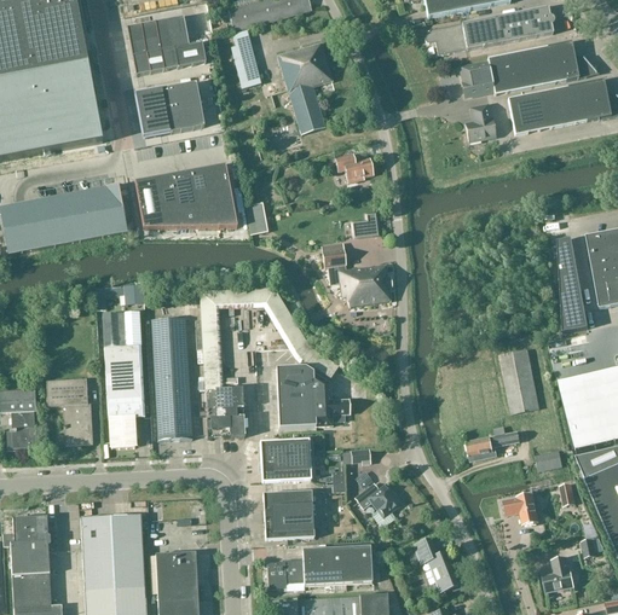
[(0,0),(0,161),(103,141),(88,63),(85,47),(85,42),(82,33),(76,0),(0,0)]
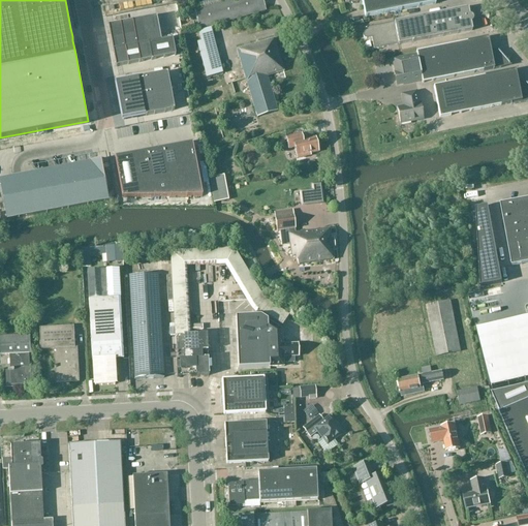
[(267,7),(265,0),(228,0),(196,9),(202,27),(267,7)]
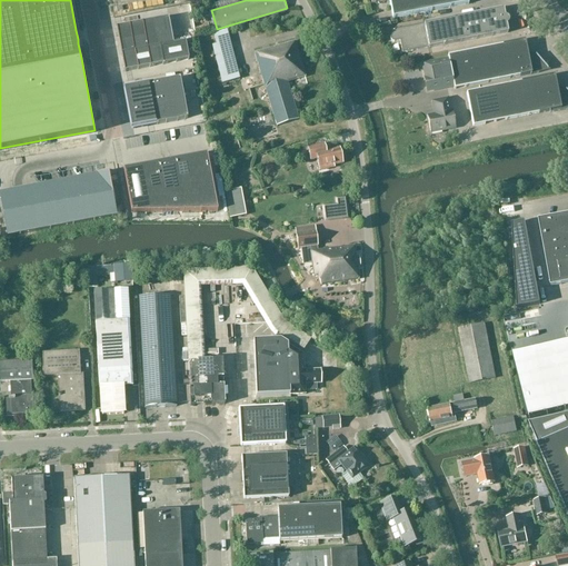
[(470,1),(470,0),(372,0),(372,1),(378,0),(390,0),(394,17),(470,1)]
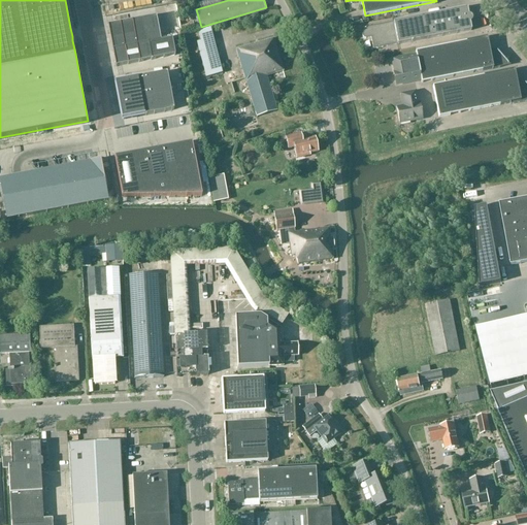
[(470,21),(469,12),(467,6),(394,20),(398,42),(472,28),(470,21)]
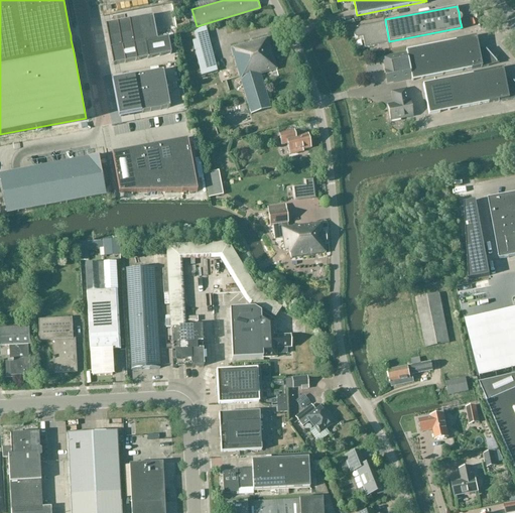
[(153,14),(106,22),(113,62),(171,52),(168,35),(157,37),(153,14)]
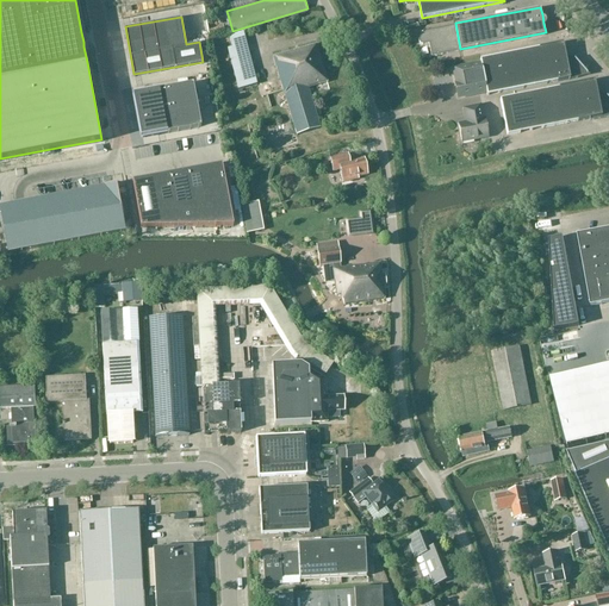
[(460,49),(455,23),(422,30),(422,33),(420,35),(420,37),(420,39),(422,42),(424,43),(429,42),(433,54),(460,49)]
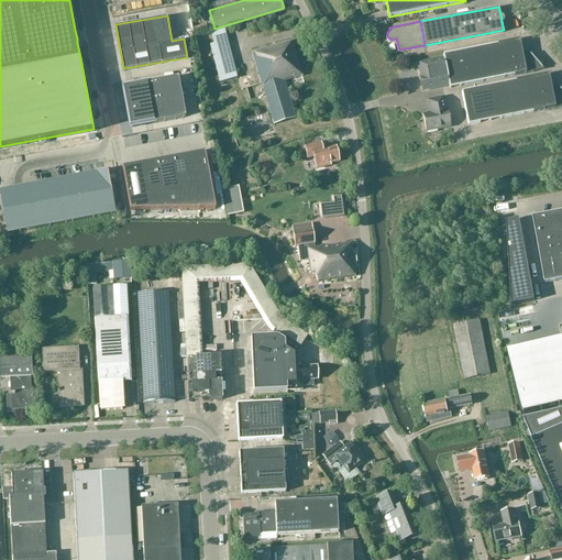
[(222,80),(239,76),(227,30),(213,33),(216,42),(212,43),(222,80)]
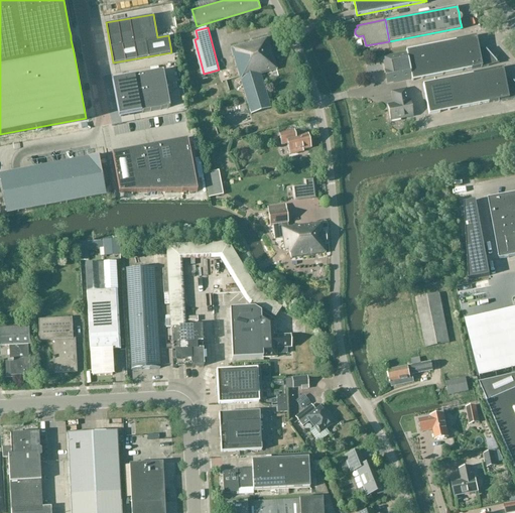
[(388,81),(412,77),(412,79),(492,63),(490,55),(490,54),(487,52),(486,52),(485,46),(479,47),(477,35),(407,48),(407,51),(384,56),(387,69),(386,69),(388,81)]
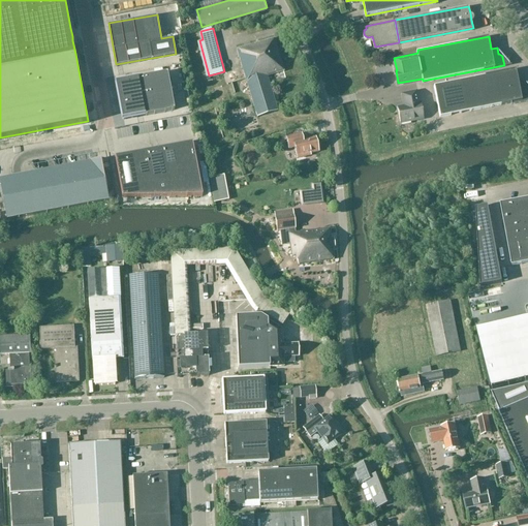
[(276,37),(240,48),(258,115),(257,115),(264,134),(284,128),(269,73),(285,69),(276,37)]
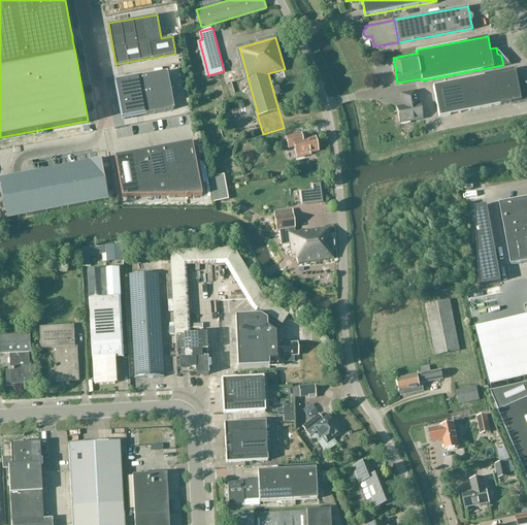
[(512,102),(526,98),(526,86),(525,87),(524,79),(518,81),(516,68),(434,84),(440,115),(512,101),(512,102)]
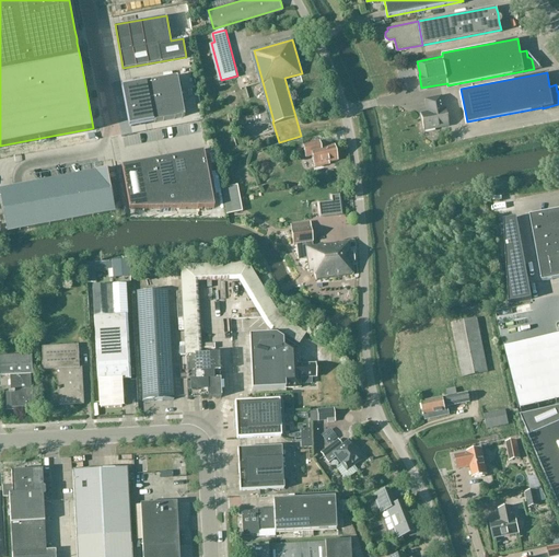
[(132,125),(186,114),(178,74),(125,84),(132,125)]
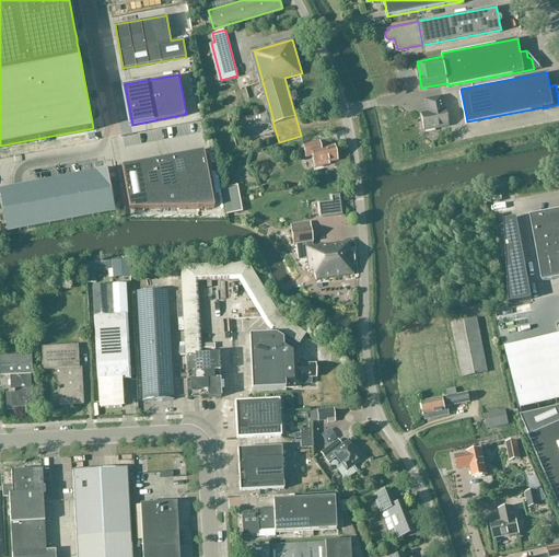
[(424,128),(427,128),(449,124),(446,107),(444,107),(442,95),(427,97),(430,111),(422,112),(424,128)]
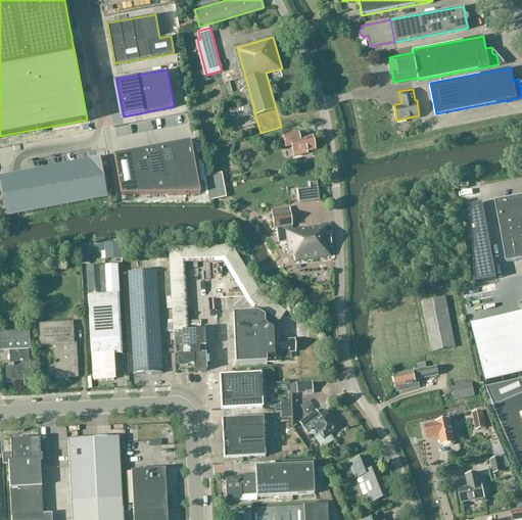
[(307,149),(317,147),(314,134),(300,136),(299,130),(284,133),(286,145),(292,143),(294,154),(309,151),(307,149)]
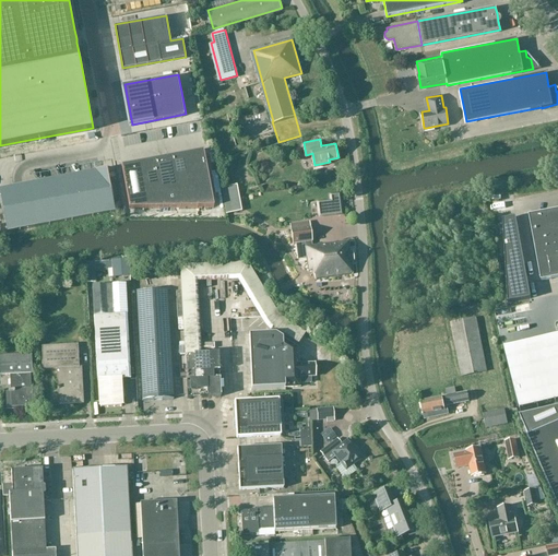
[(204,149),(188,152),(198,205),(215,205),(204,149)]
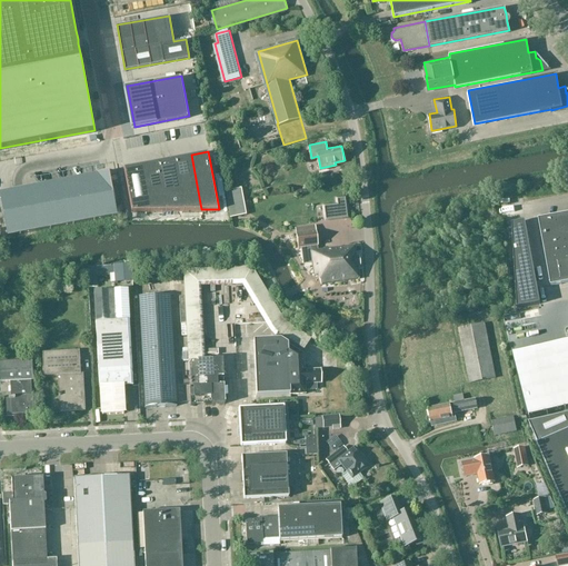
[(191,155),(175,158),(185,209),(201,209),(191,155)]
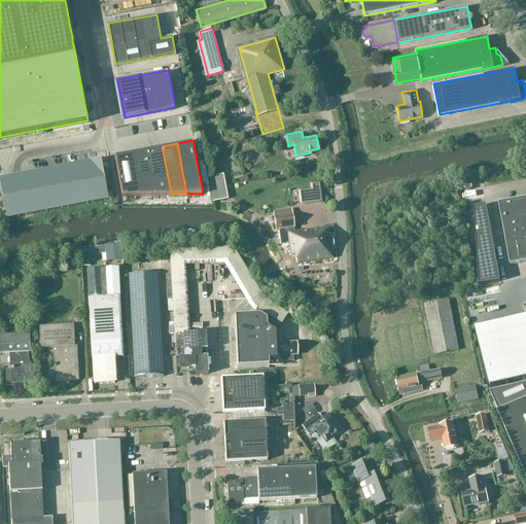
[(162,146),(146,149),(154,195),(171,194),(162,146)]
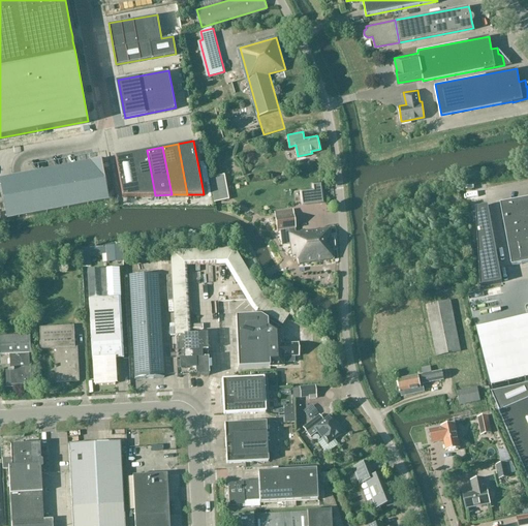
[(147,150),(131,152),(138,195),(155,195),(147,150)]
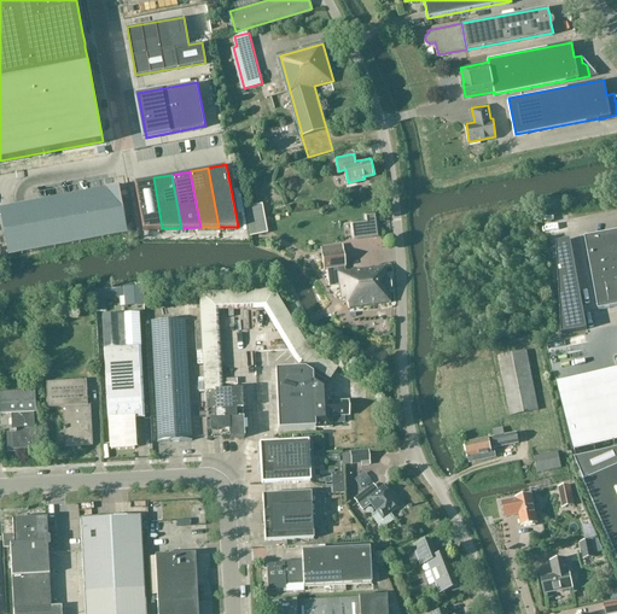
[(153,177),(135,181),(144,228),(162,228),(153,177)]
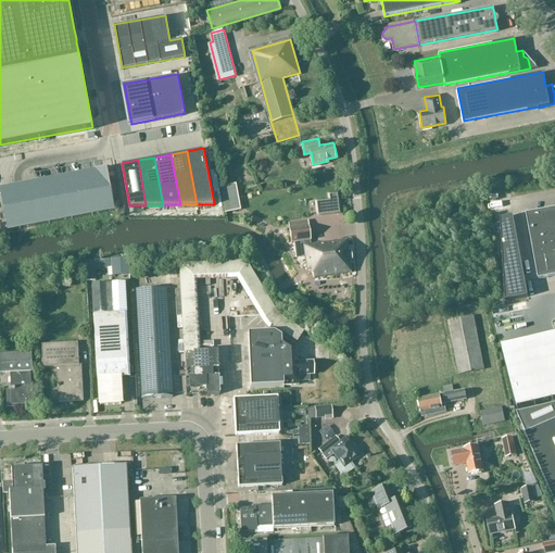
[(114,209),(106,166),(0,186),(8,229),(114,209)]
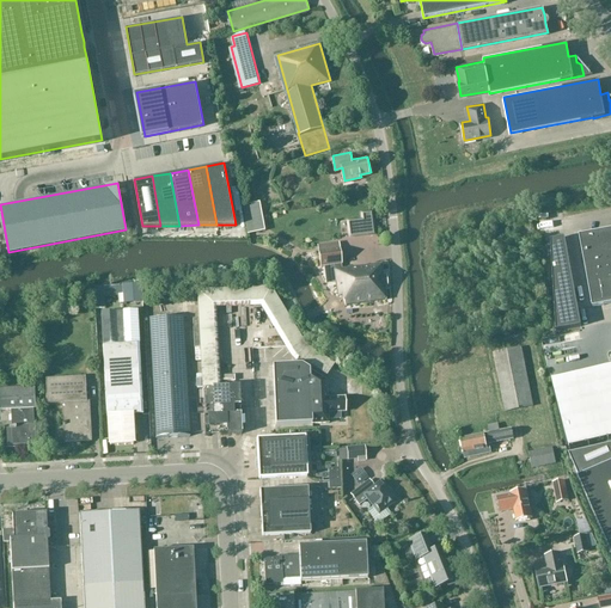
[(252,231),(266,228),(261,200),(246,202),(252,231)]
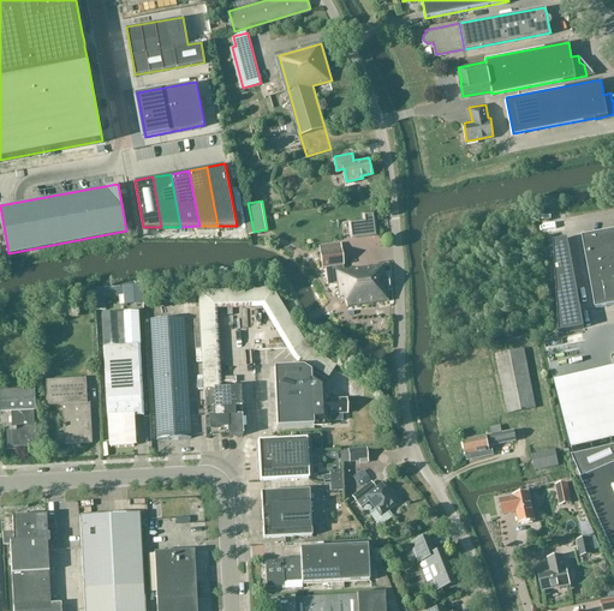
[(364,219),(365,233),(375,232),(373,210),(363,211),(364,219)]
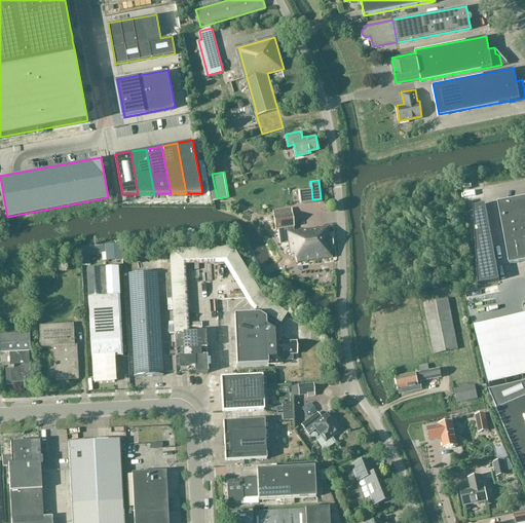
[(504,231),(524,227),(524,195),(498,200),(504,231)]
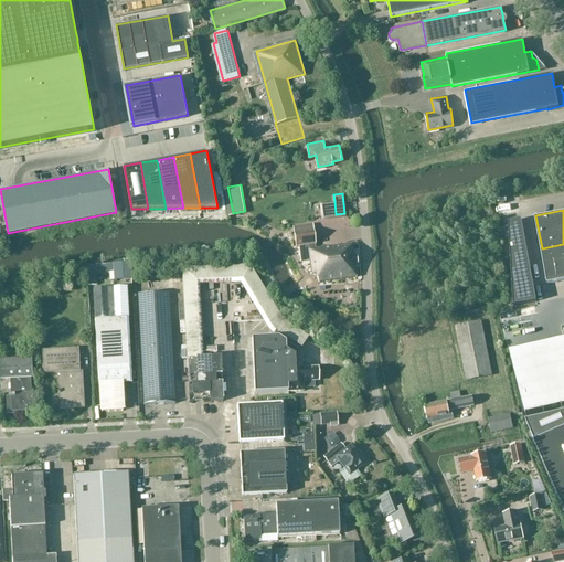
[(538,299),(527,241),(523,218),(510,220),(514,304),(538,299)]
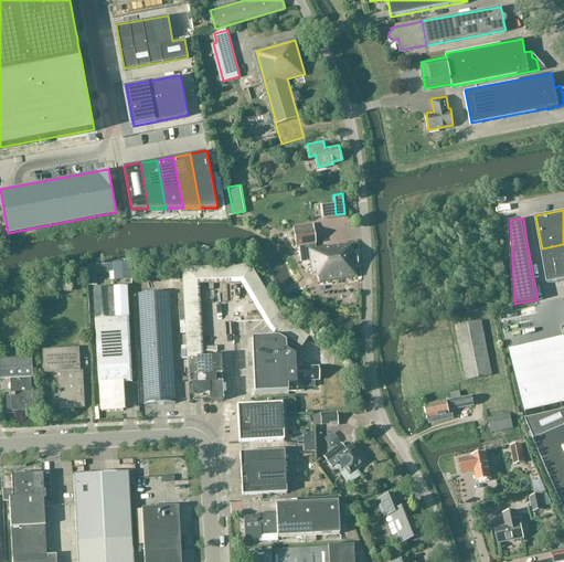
[(310,243),(311,247),(310,247),(312,273),(318,272),(319,281),(358,275),(357,265),(359,263),(358,254),(354,253),(353,242),(318,247),(315,228),(314,223),(295,225),(298,245),(310,243)]
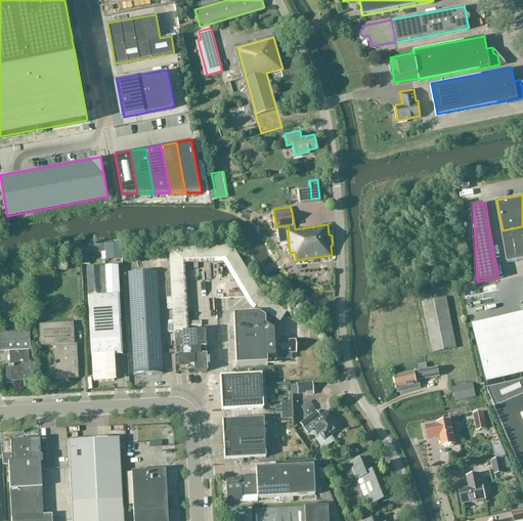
[(522,226),(503,230),(509,261),(522,258),(522,226)]
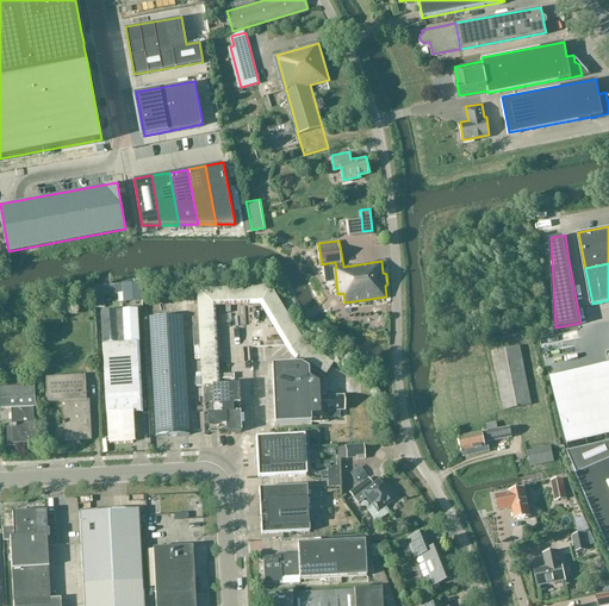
[(327,369),(334,358),(306,342),(271,283),(197,287),(203,385),(238,382),(237,379),(221,379),(217,305),(261,303),(290,349),(296,355),(299,351),(327,369)]
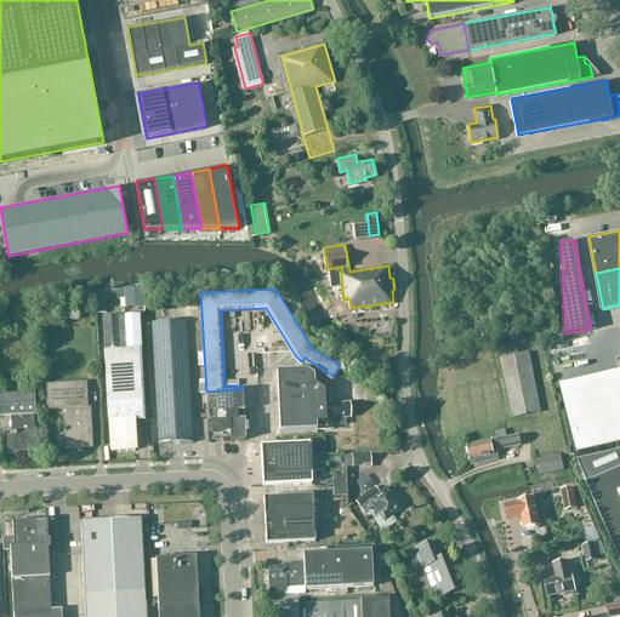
[(153,323),(159,440),(159,444),(193,441),(187,320),(153,323)]
